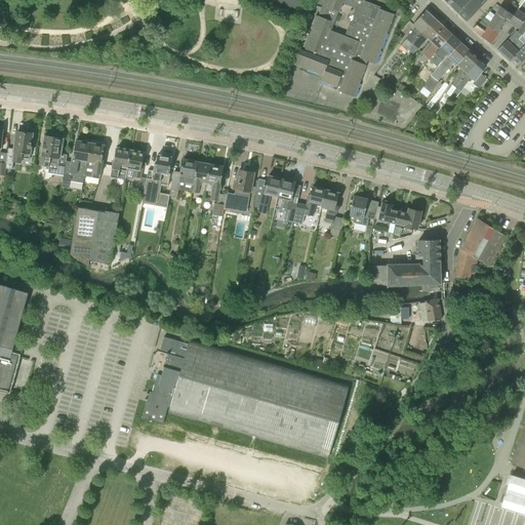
[(274,0),(298,9),(301,0),(274,0)]
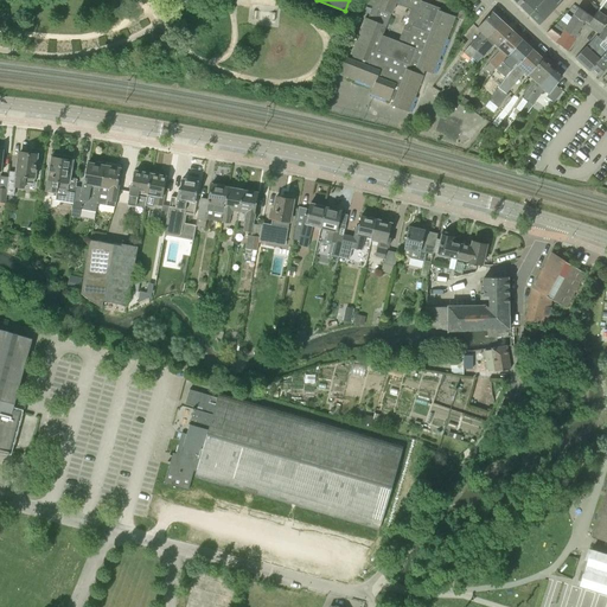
[(440,11),(439,10),(440,8),(420,0),(370,0),(369,5),(372,6),(368,19),(365,18),(351,55),(353,56),(352,59),(344,56),(337,74),(372,88),(370,94),(393,102),(391,106),(409,113),(423,75),(425,70),(434,74),(455,17),(440,11)]
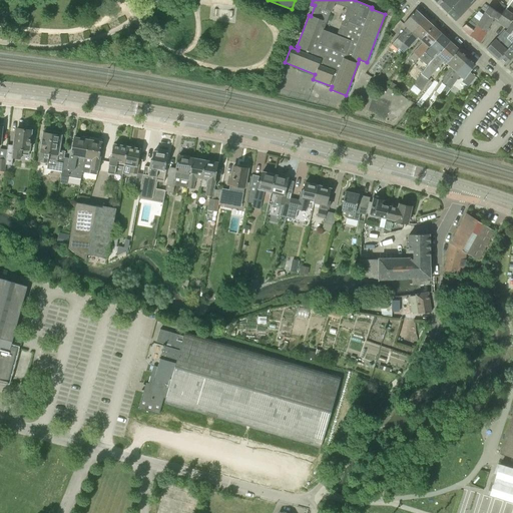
[(442,0),(438,5),(447,13),(458,0),(442,0)]
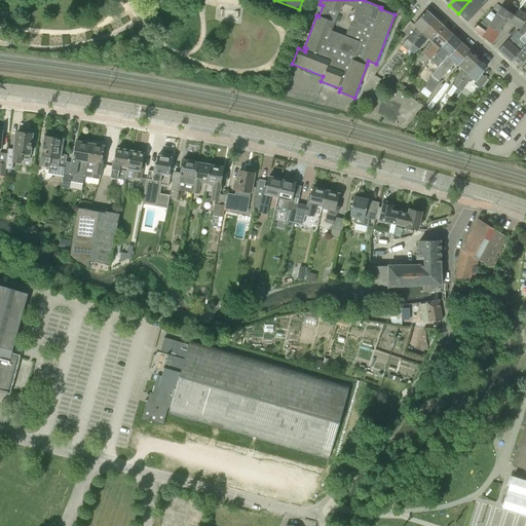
[(466,22),(467,22),(487,0),(470,0),(458,13),(466,22)]
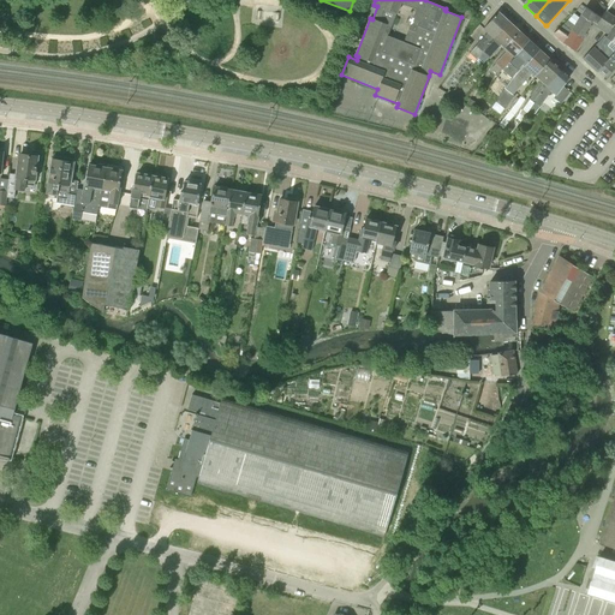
[(614,0),(602,18),(586,7),(581,16),(593,23),(592,24),(607,34),(614,23),(614,0)]
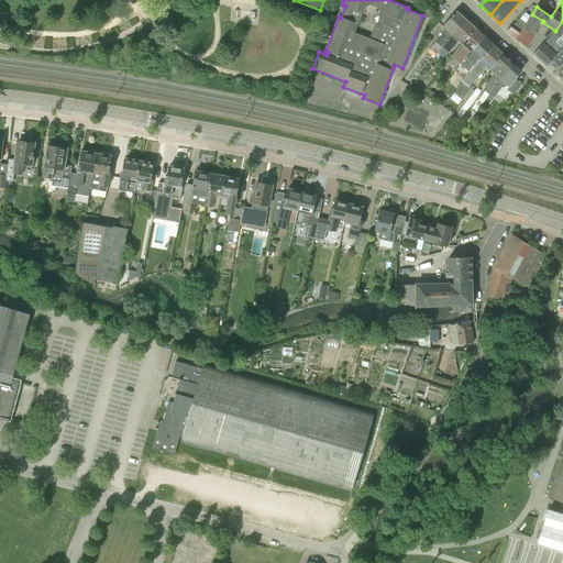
[(534,35),(522,29),(532,14),(537,7),(532,3),(507,31),(516,40),(527,47),(534,35)]
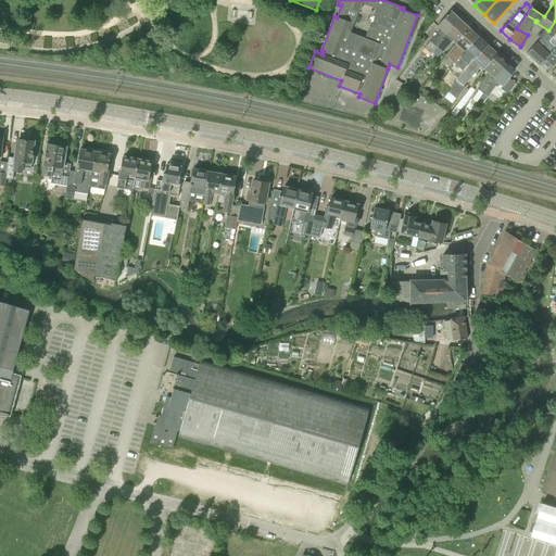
[(431,54),(437,47),(460,20),(451,11),(437,26),(441,30),(425,48),(431,54)]
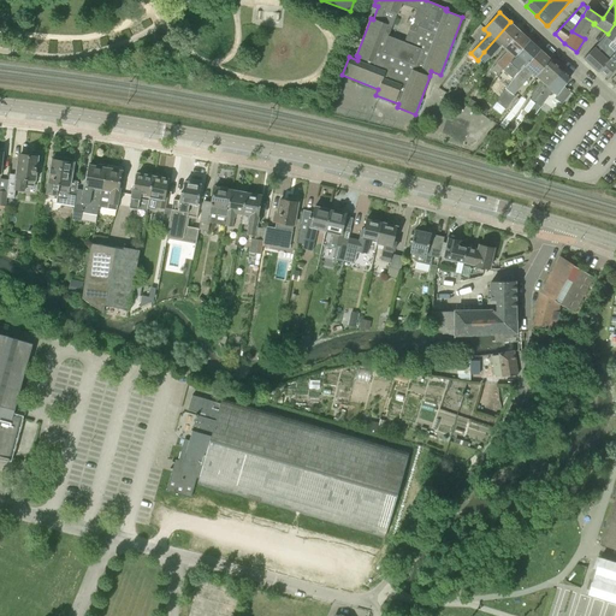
[(585,39),(593,24),(594,23),(582,16),(572,31),(585,39)]
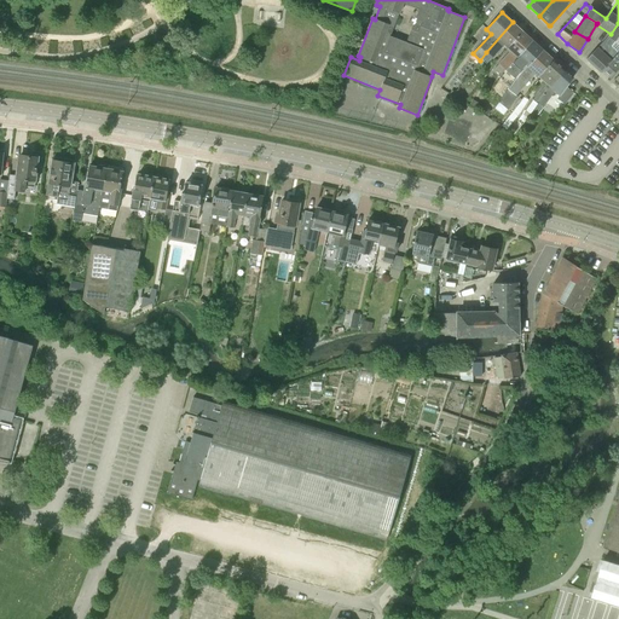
[(510,51),(524,33),(513,22),(486,52),(492,58),(504,45),(510,51)]
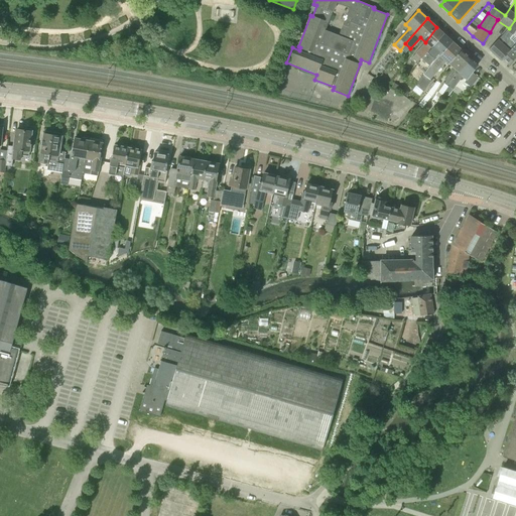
[(420,63),(426,56),(445,34),(436,27),(425,42),(415,52),(416,53),(412,57),(417,62),(418,61),(420,63)]
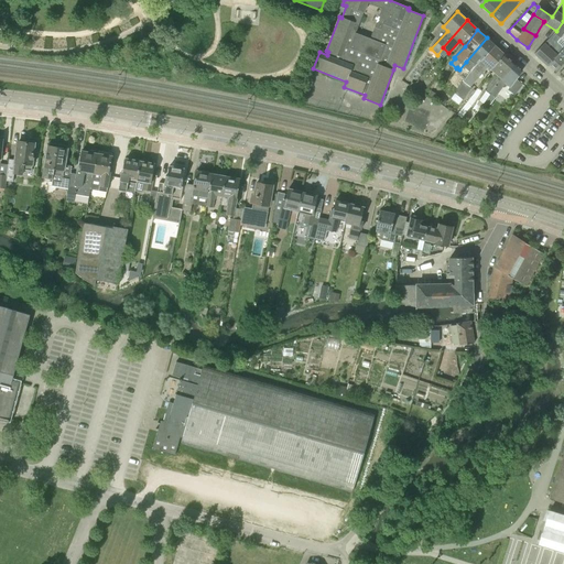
[(556,43),(560,39),(556,34),(554,33),(534,54),(548,66),(555,57),(563,64),(563,62),(563,47),(563,50),(556,43)]
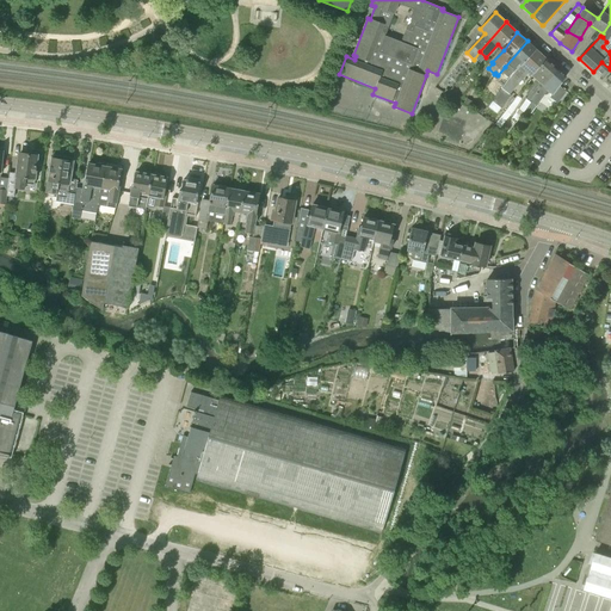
[(510,82),(536,49),(528,41),(505,67),(498,75),(501,79),(505,75),(508,78),(501,88),(495,97),(492,92),(476,112),(481,116),(492,100),(494,102),(510,82)]
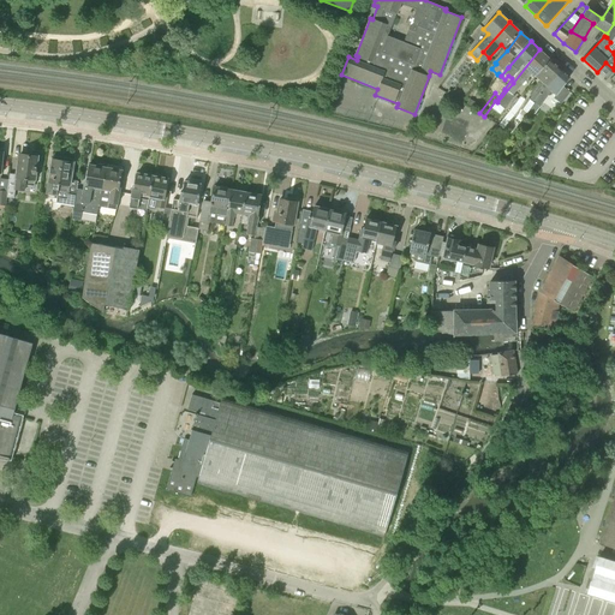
[(537,78),(551,60),(550,59),(539,49),(513,83),(497,102),(505,108),(514,96),(512,94),(531,73),(537,78)]
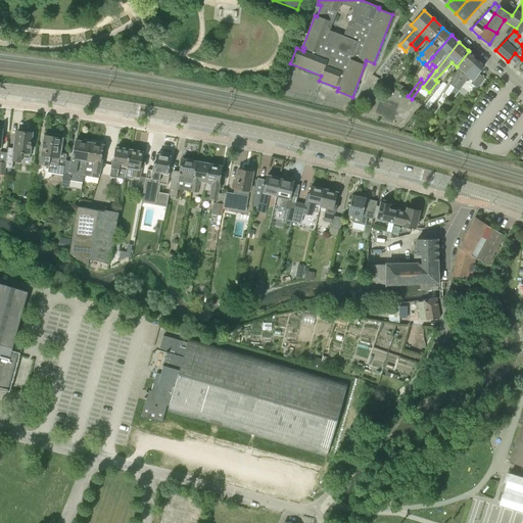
[(446,93),(476,58),(469,51),(457,66),(461,69),(450,84),(449,83),(444,91),(446,93)]
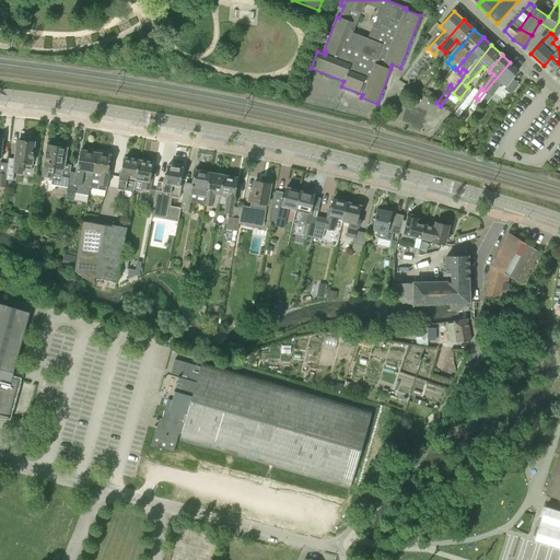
[(518,84),(512,79),(518,70),(510,62),(478,100),(481,102),(487,104),(502,83),(506,86),(504,90),(511,94),(518,84)]
